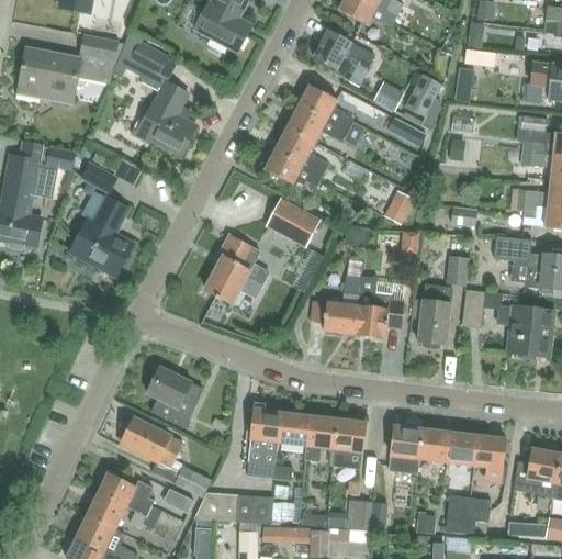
[(60,0),(59,6),(89,11),(91,0),(60,0)]
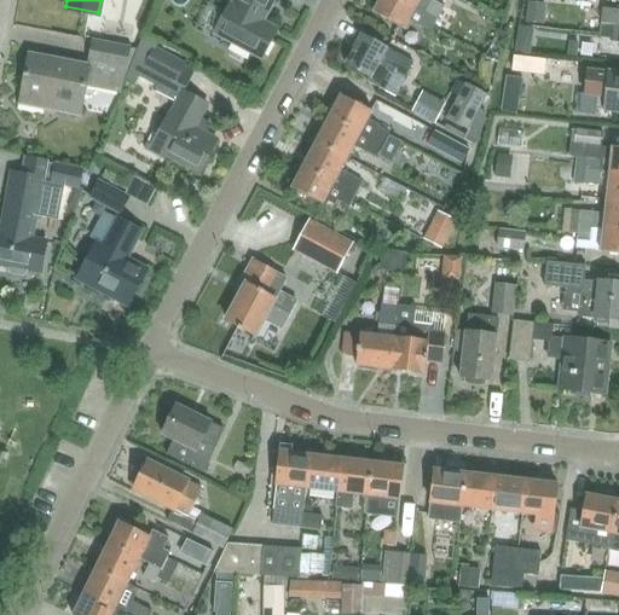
[(261,19),(271,0),(233,0),(232,4),(230,3),(214,32),(260,56),(275,27),(261,19)]
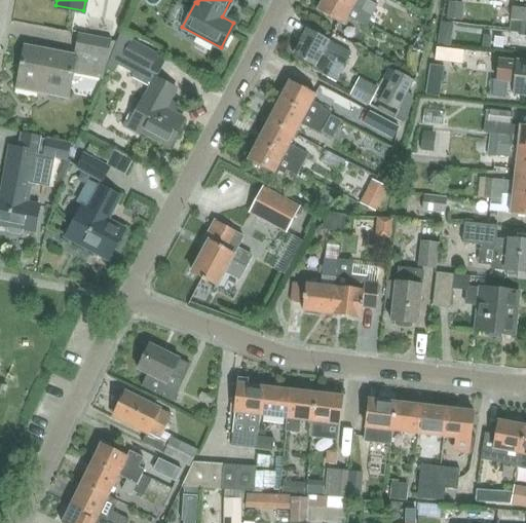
[(372,13),(353,3),(347,0),(320,0),(315,8),(343,23),(347,15),(366,25),(372,13)]
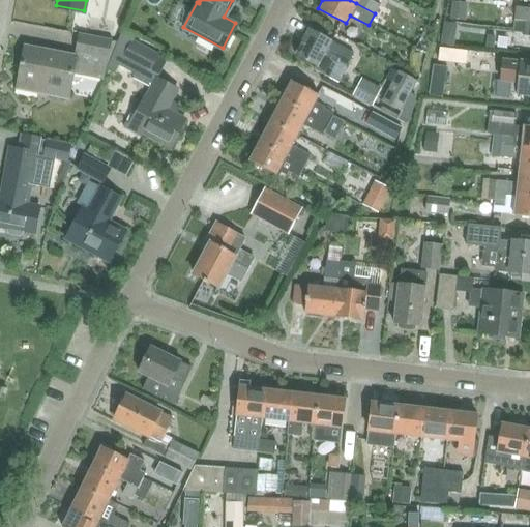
[(350,0),(356,3),(375,13),(380,3),(374,0),(350,0)]
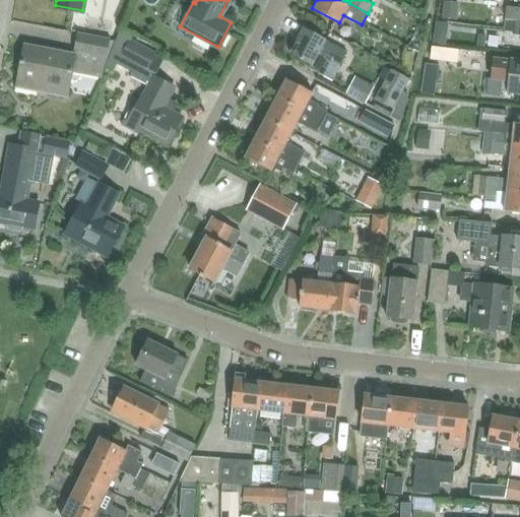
[(459,0),(443,0),(441,16),(457,17),(459,0)]
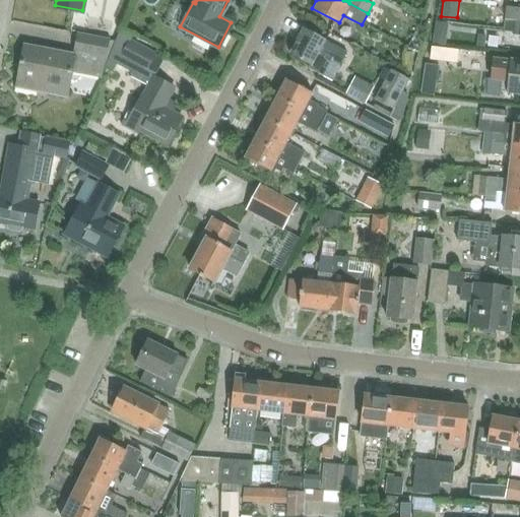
[(519,6),(506,5),(505,17),(516,18),(519,18),(519,6)]
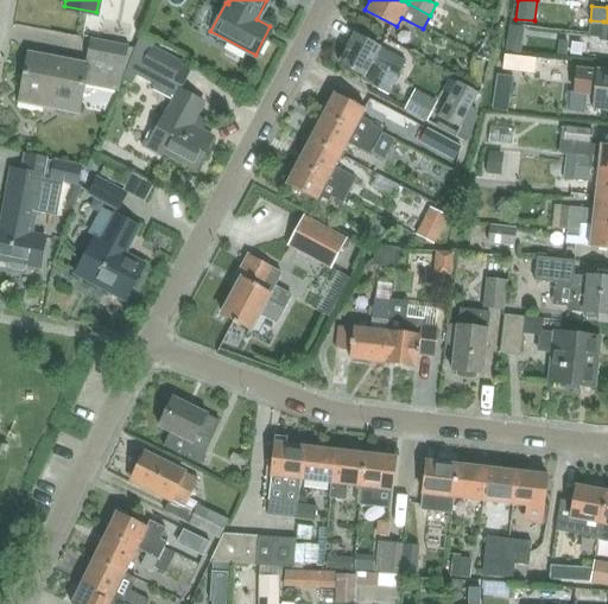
[(601,36),(603,21),(590,20),(588,35),(601,36)]
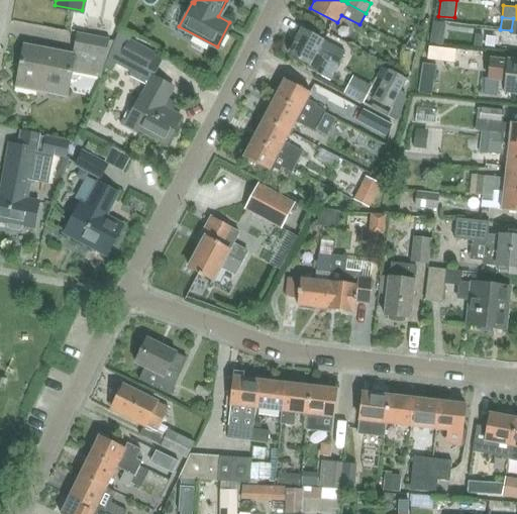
[(338,62),(344,50),(301,27),(288,53),(308,64),(307,66),(321,74),(330,58),(338,62)]
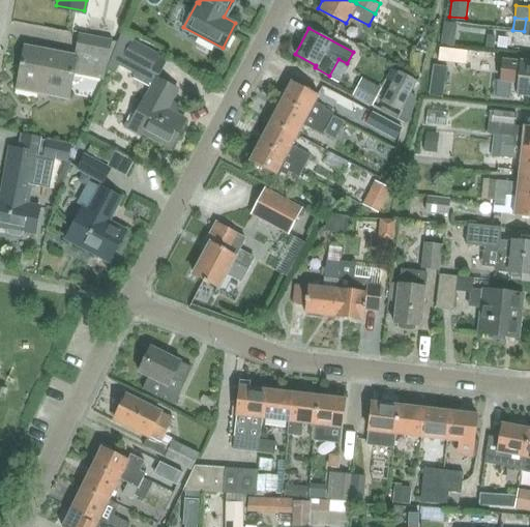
[(158,72),(150,68),(158,51),(134,37),(135,34),(122,29),(107,67),(115,71),(119,63),(153,82),(156,77),(158,72)]
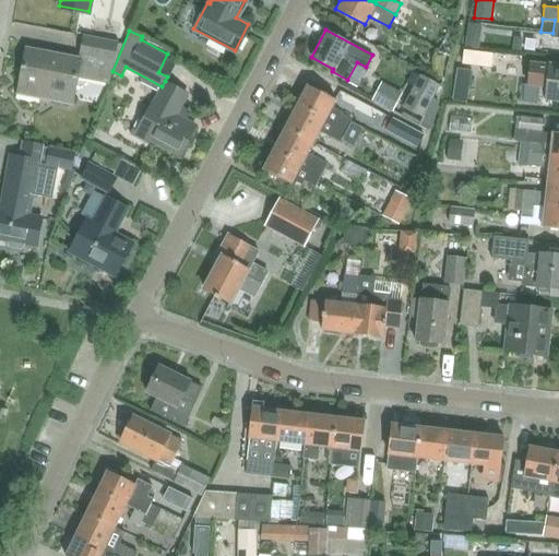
[(123,42),(116,40),(82,34),(78,59),(25,48),(16,91),(71,101),(75,75),(107,82),(123,42)]
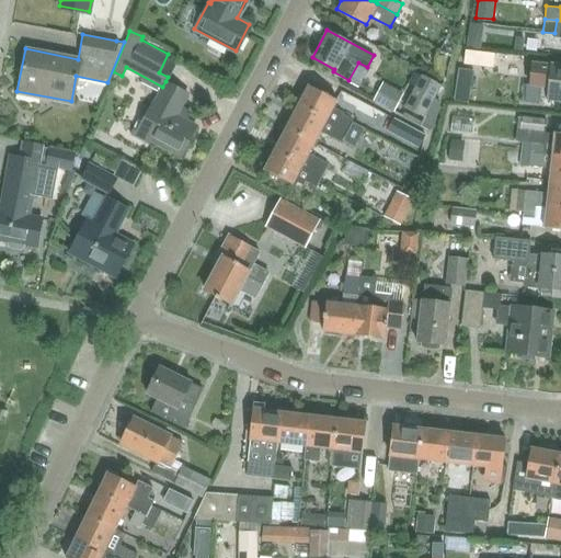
[(514,35),(513,49),(522,49),(523,36),(514,35)]
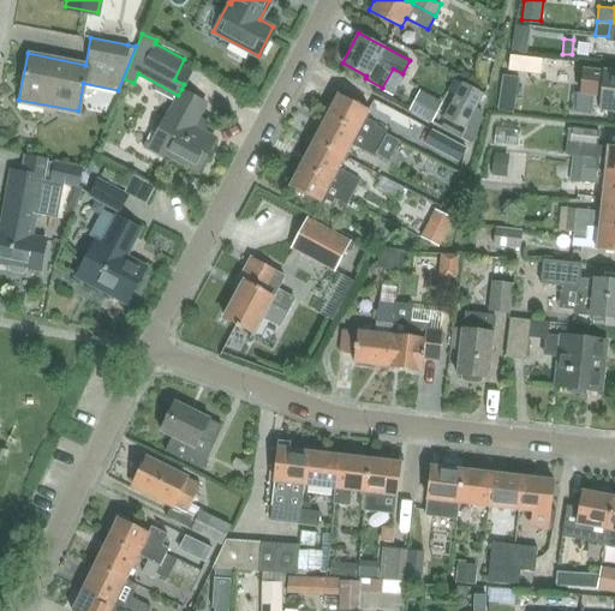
[(527,54),(511,52),(508,69),(525,71),(527,54)]
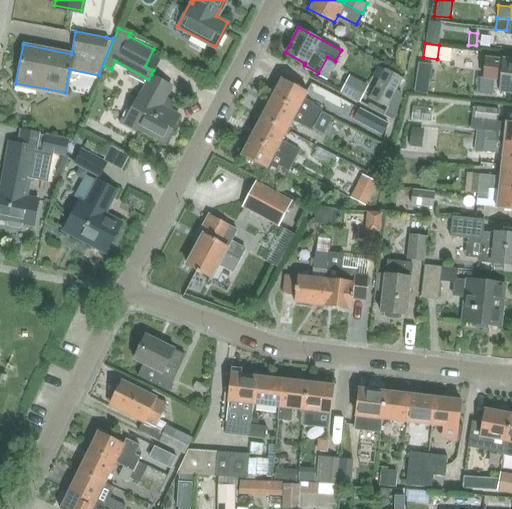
[(484,75),(493,76),(492,88),(499,89),(499,88),(511,89),(511,58),(503,58),(502,60),(485,58),(484,75)]
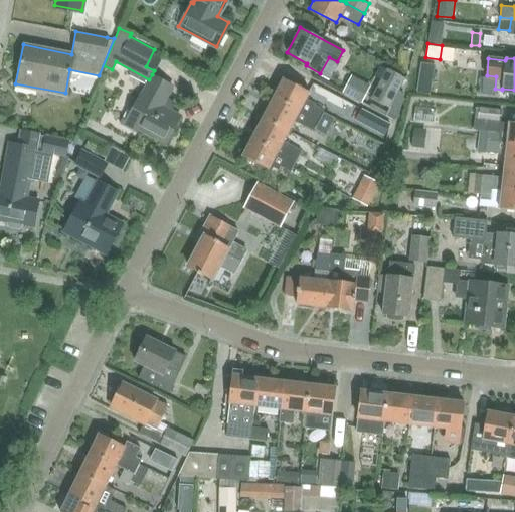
[(372,97),(388,106),(389,106),(404,76),(387,67),(372,97)]
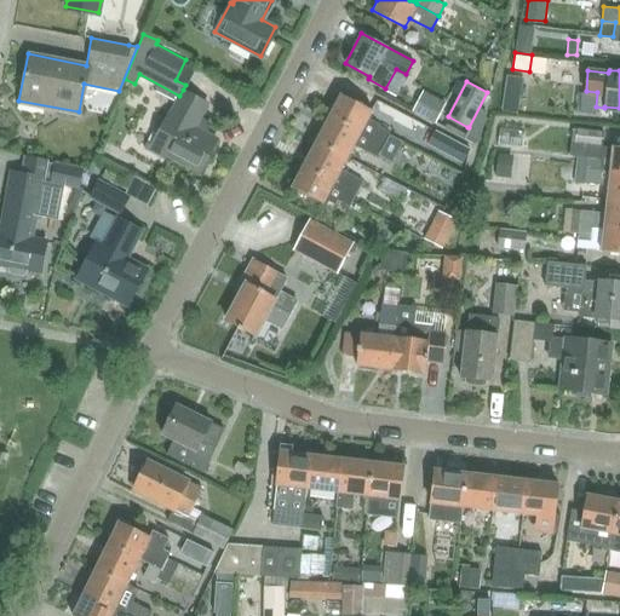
[(446,101),(422,87),(411,108),(435,121),(446,101)]
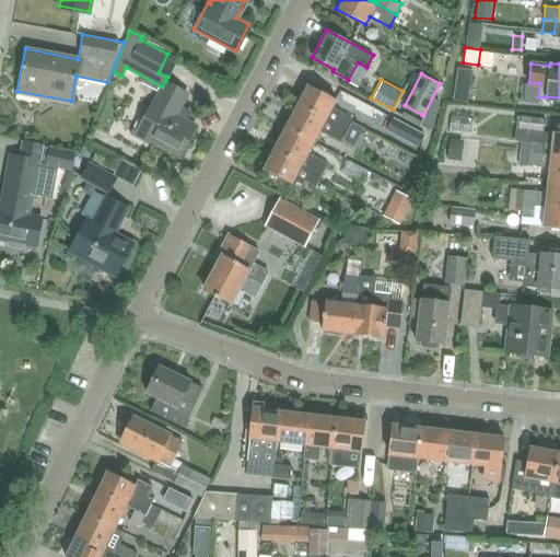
[(189,108),(181,104),(187,92),(165,81),(162,86),(153,102),(151,101),(141,120),(138,118),(130,132),(148,141),(150,138),(181,154),(196,125),(184,119),(189,108)]
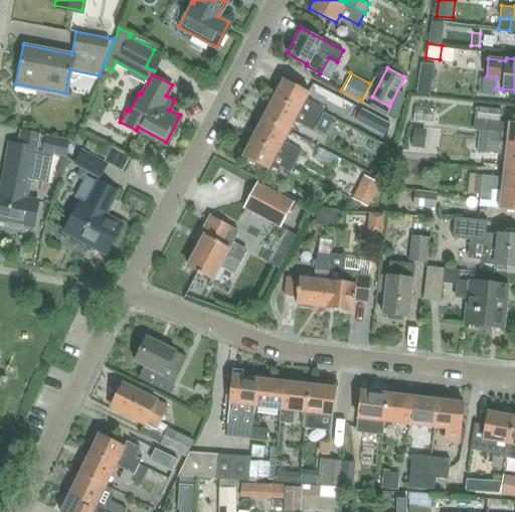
[(283,77),(273,97),(298,111),(326,125),(325,126),(327,127),(334,116),(322,111),(324,107),(314,102),(305,97),(308,92),(283,77)]
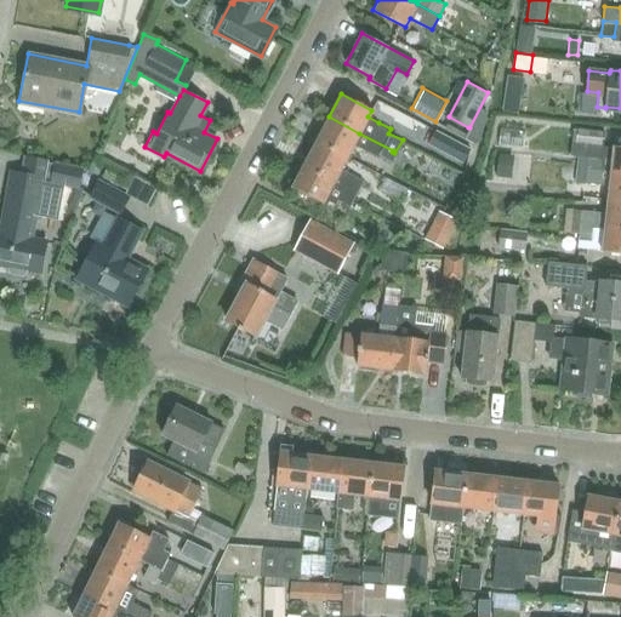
[(393,150),(359,133),(329,116),(317,141),(347,156),(354,144),(387,161),(392,152),(393,150)]
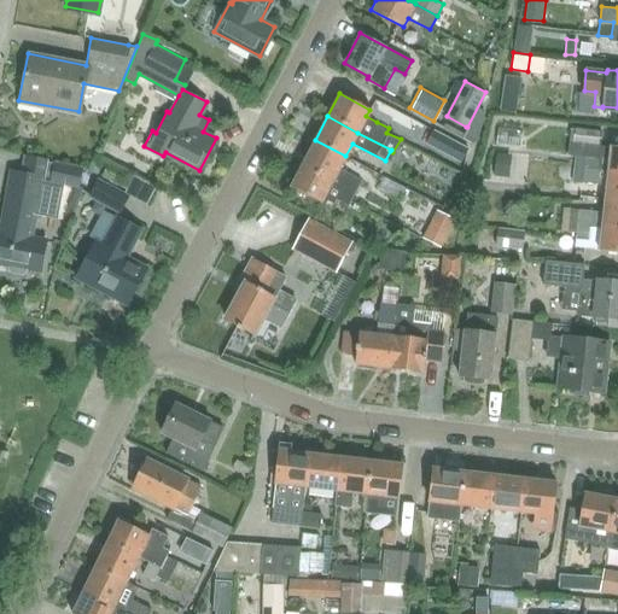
[(461,141),(467,129),(443,118),(437,130),(461,141)]
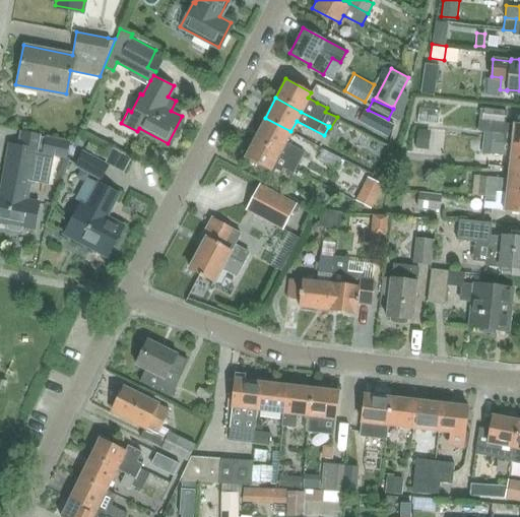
[(439,122),(440,109),(418,106),(417,119),(439,122)]
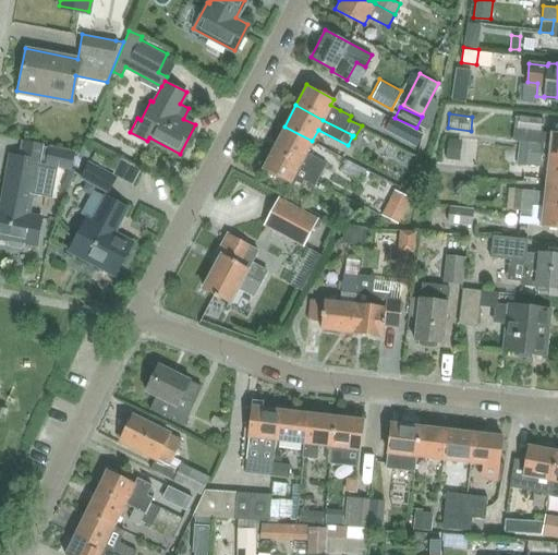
[(526,141),(525,151),(547,153),(547,154),(557,155),(557,131),(549,131),(542,130),(543,123),(541,123),(542,118),(514,115),(512,139),(526,141)]
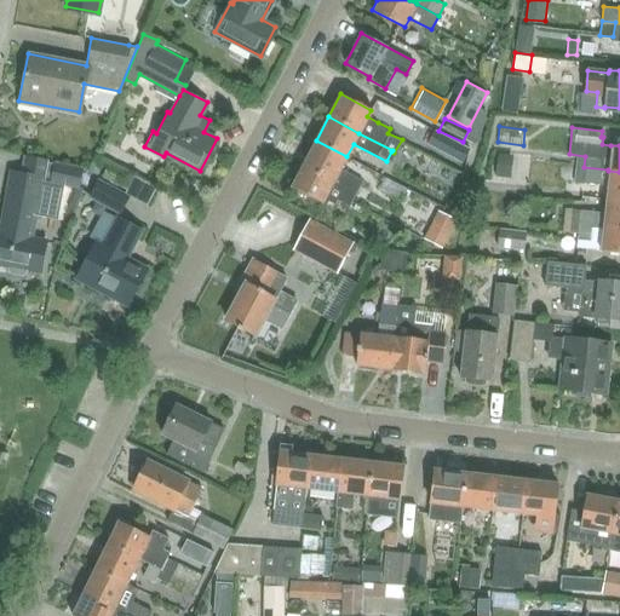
[(340,167),(346,156),(316,140),(304,163),(356,191),(362,178),(340,167)]
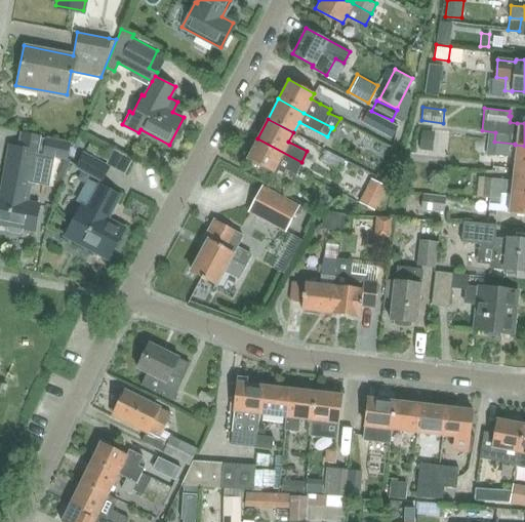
[(435,128),(421,127),(419,148),(433,149),(435,128)]
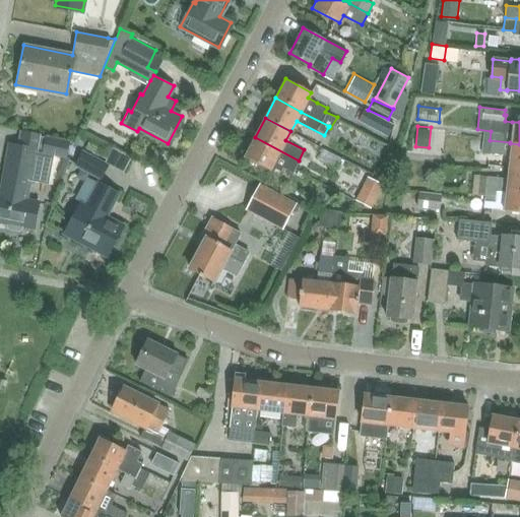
[(67,156),(70,139),(21,130),(18,144),(9,142),(0,190),(0,220),(9,222),(8,225),(11,229),(19,231),(23,229),(24,225),(35,228),(41,199),(28,197),(31,180),(48,183),(54,154),(67,156)]
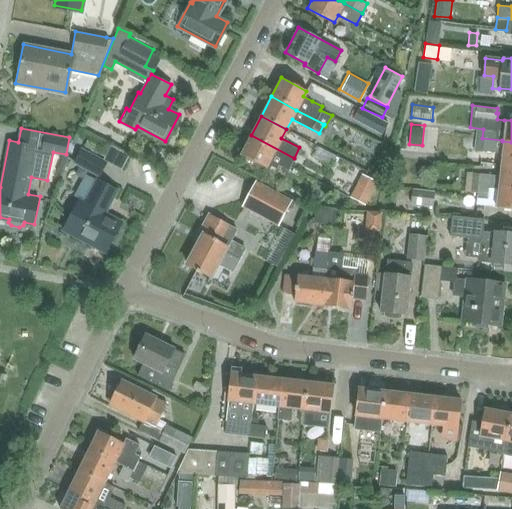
[(361,154),(321,134),(319,139),(307,133),(299,149),(324,162),(330,150),(356,162),(361,154)]
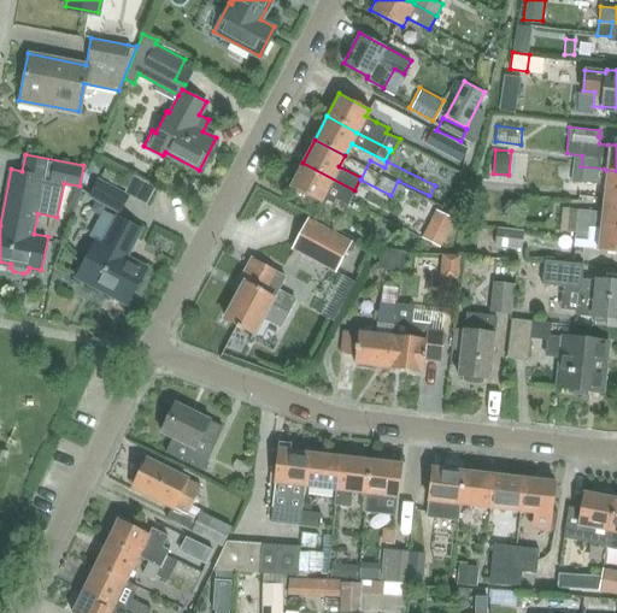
[(354,190),(303,163),(291,186),(321,201),(324,194),(335,200),(336,198),(347,204),(354,190)]
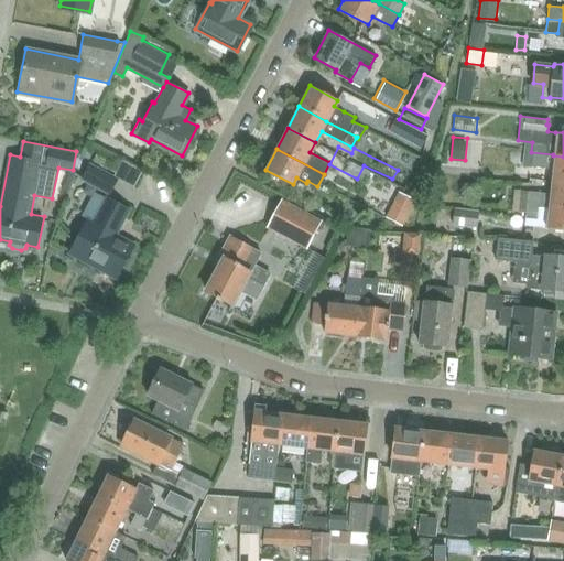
[(563,181),(563,157),(553,155),(553,154),(531,152),(530,164),(552,166),(551,180),(563,181)]
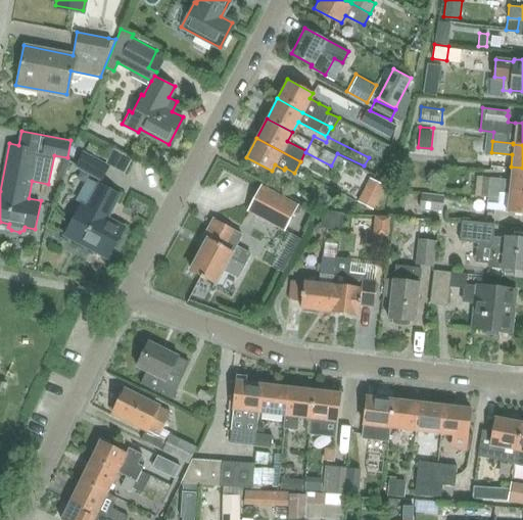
[(109,145),(103,156),(107,158),(105,161),(108,163),(124,171),(131,156),(109,145)]
